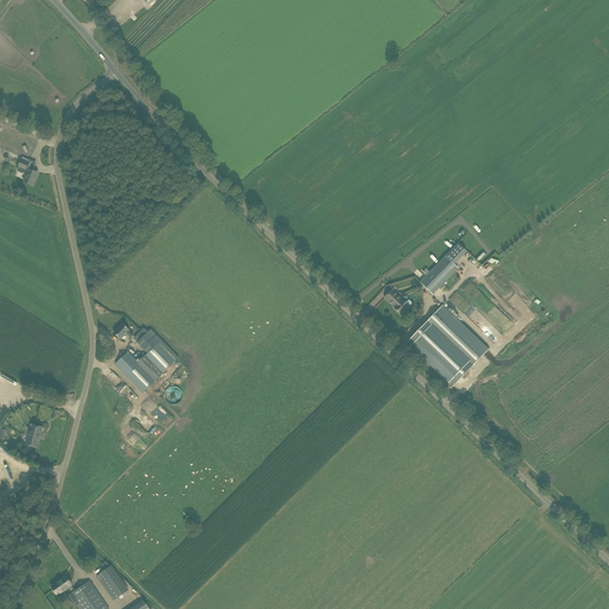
[(18,167),(17,170),(18,173),(22,174),(24,173),(25,174),(29,163),(20,159),(18,167)]
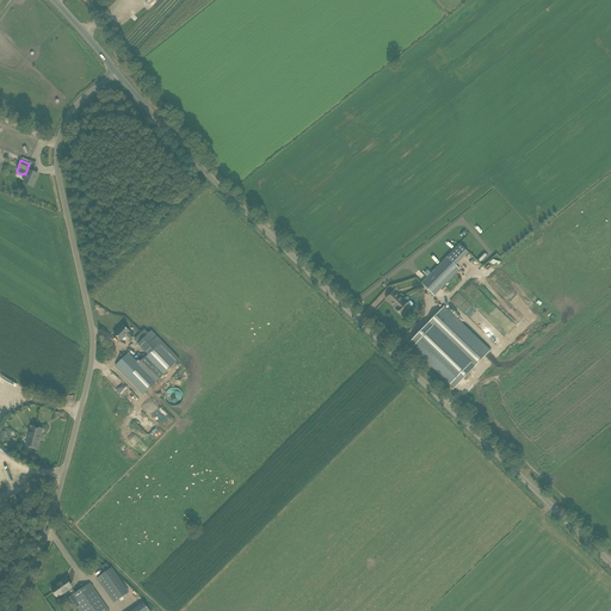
[(29,171),(24,183),(34,186),(36,180),(35,179),(37,176),(38,174),(29,171)]
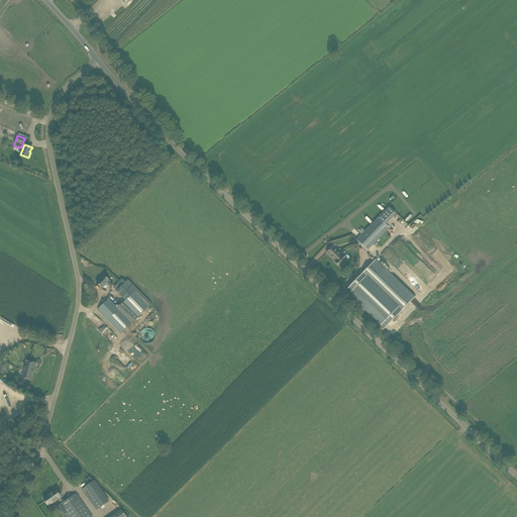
[(368,250),(389,228),(378,217),(365,231),(362,234),(356,239),(368,250)]
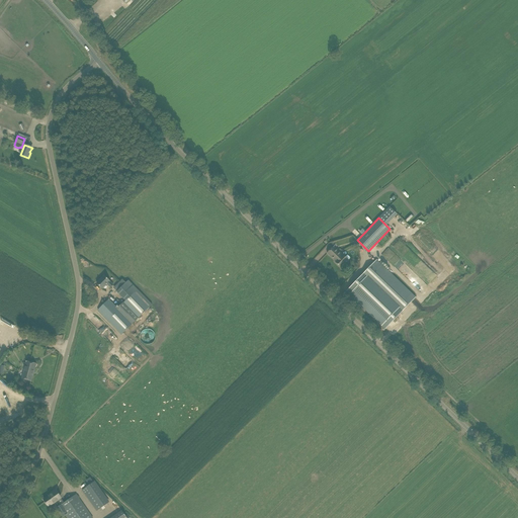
[(331,257),(338,251),(333,247),(327,253),(331,257)]
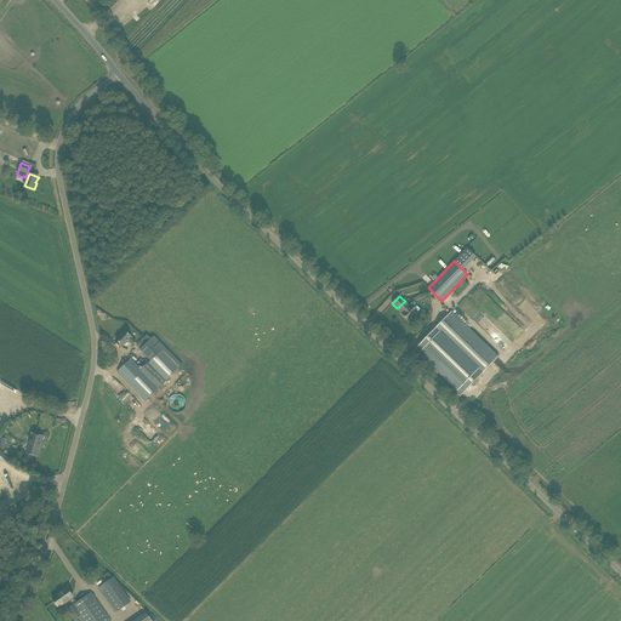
[(410,306),(405,301),(397,308),(403,313),(402,314),(409,322),(417,312),(410,305),(410,306)]
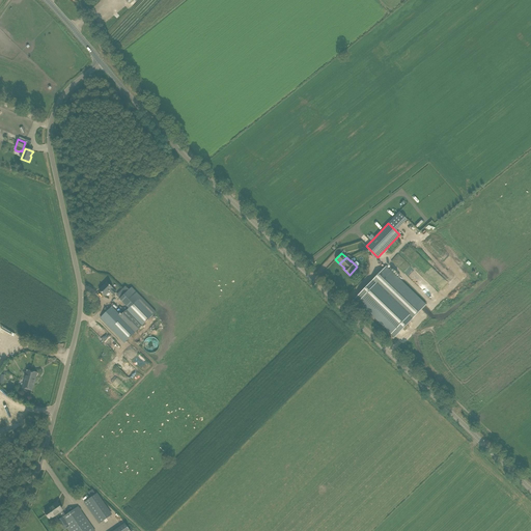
[(355,299),(395,337),(426,305),(386,267),(355,299)]
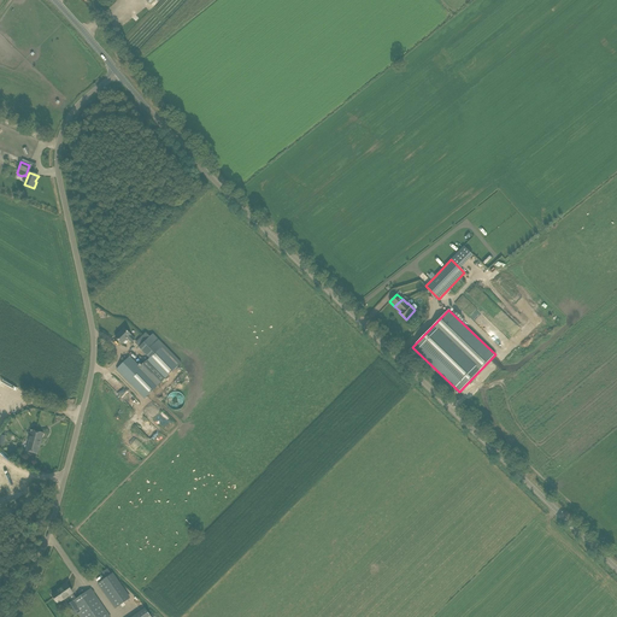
[(115,338),(122,344),(127,339),(131,344),(135,340),(131,336),(124,328),(115,338)]
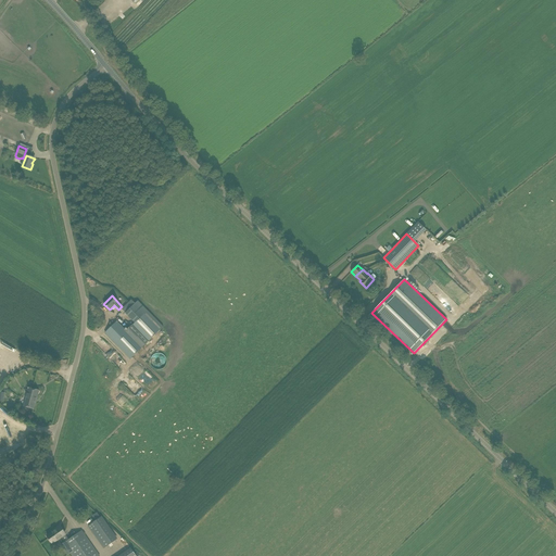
[(117,321),(105,332),(109,337),(130,358),(142,348),(147,342),(163,327),(148,311),(138,301),(135,303),(134,302),(131,300),(129,301),(125,306),(128,310),(125,313),(135,324),(131,326),(126,331),(122,326),(118,323),(117,321)]
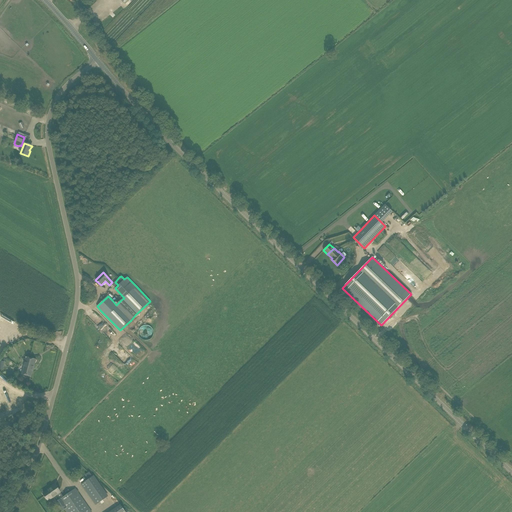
[(33,369),(36,359),(26,357),(24,362),(25,362),(22,374),(31,377),(33,369)]
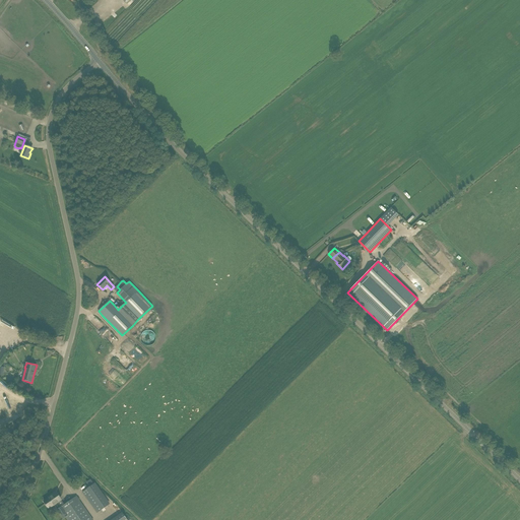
[(82,493),(96,513),(110,504),(95,483),(82,493)]
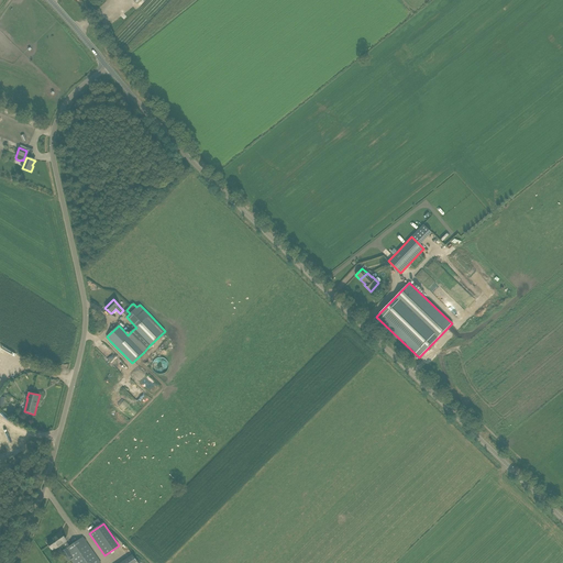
[(62,544),(66,550),(62,552),(68,562),(72,560),(73,562),(99,562),(83,538),(69,547),(65,541),(66,541),(61,532),(55,537),(55,538),(47,543),(53,550),(62,544)]
